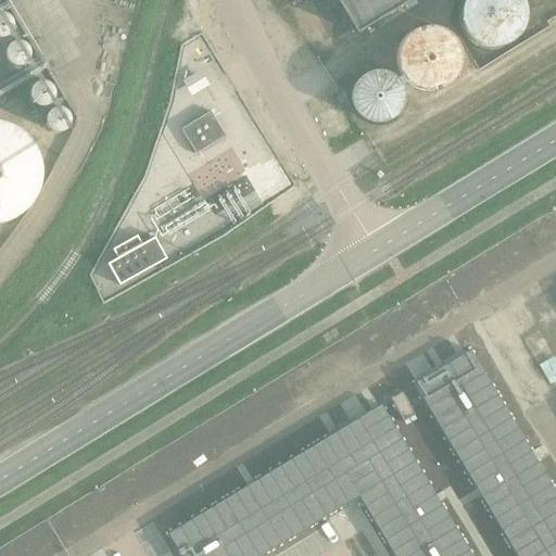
[(412,0),(336,0),(356,34),(412,0)]
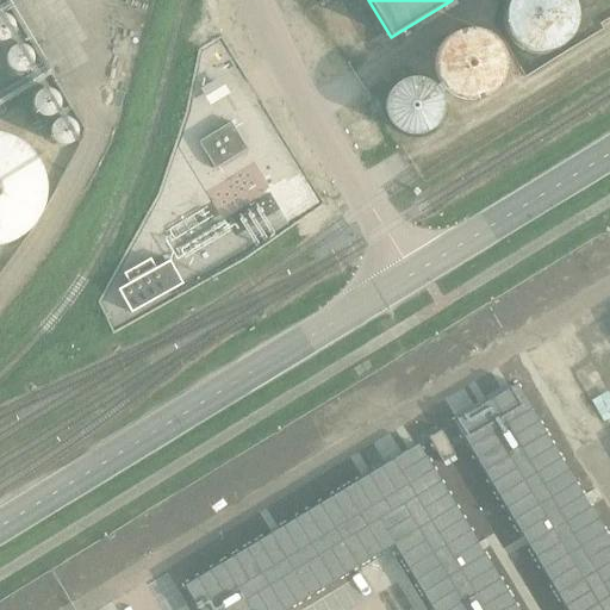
[(576,17),(576,10),(573,1),(571,0),(510,0),(509,4),(506,11),(506,17),(508,24),(509,31),(512,36),(518,42),(522,45),(529,49),(536,51),(542,51),(548,50),(555,48),(561,45),(566,41),(570,36),(573,30),(576,24),(576,17)]
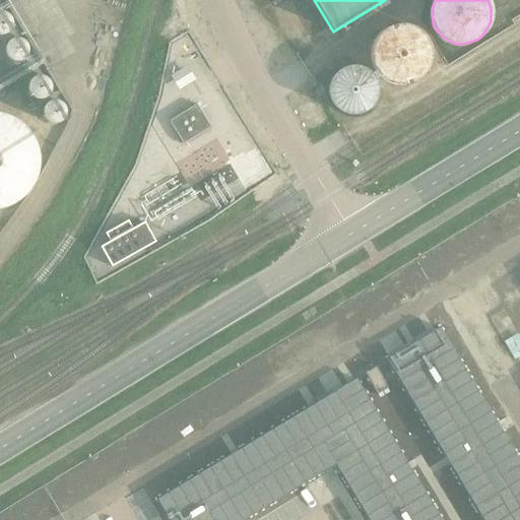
[(0,33),(4,33),(9,30),(12,25),(13,19),(10,13),(5,10),(0,10),(0,33)]
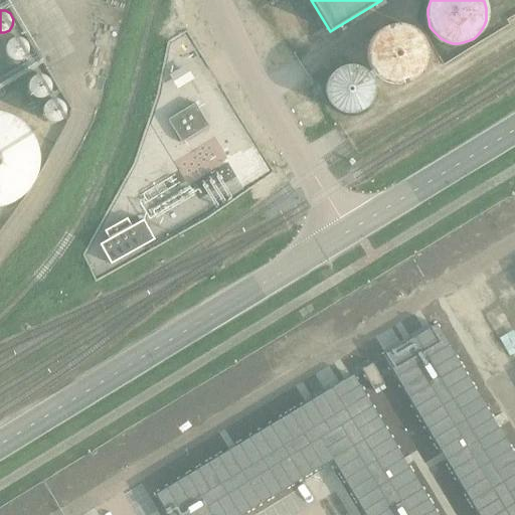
[(10,56),(15,59),(21,59),(26,56),(29,51),(29,45),(27,40),(22,37),(16,36),(10,39),(7,44),(7,50),(10,56)]
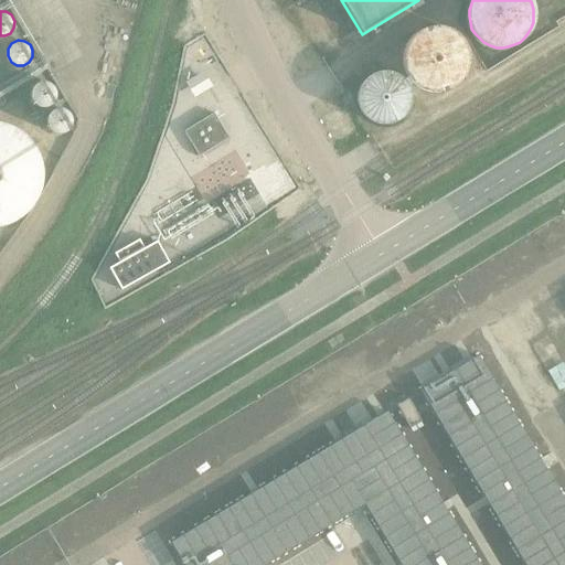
[(417,87),(429,106),(459,87),(447,68),(417,87)]
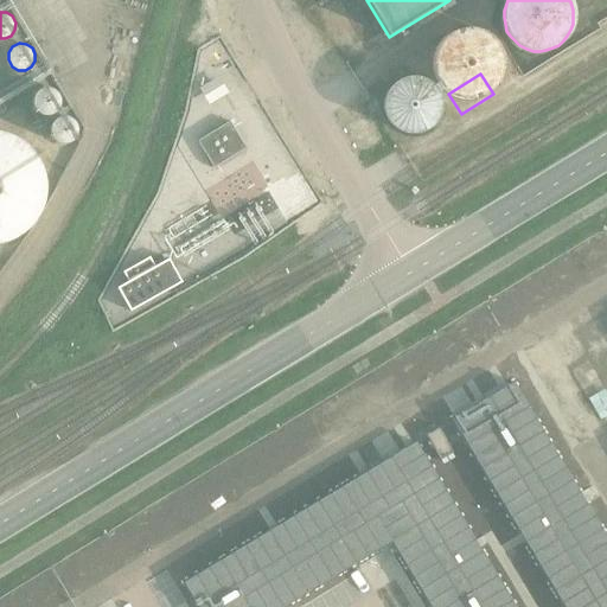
[(440,108),(440,107),(440,101),(438,95),(435,90),(432,85),(426,82),(422,80),(415,78),(409,77),(400,80),(395,82),(390,87),(387,91),(383,97),(382,102),(382,108),(382,113),(384,119),(389,127),(397,133),(403,135),(409,136),(414,136),(420,135),(426,132),(432,128),(435,123),(438,119),(440,114),(440,108)]
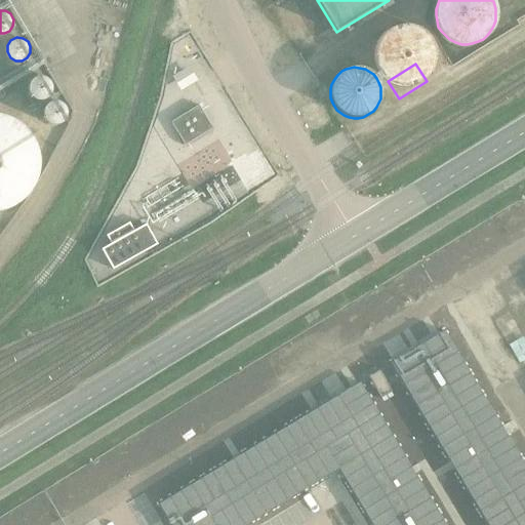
[(32,96),(38,99),(44,99),(49,97),(52,91),(52,85),(49,80),(44,77),(38,77),(33,80),(30,85),(30,91),(32,96)]
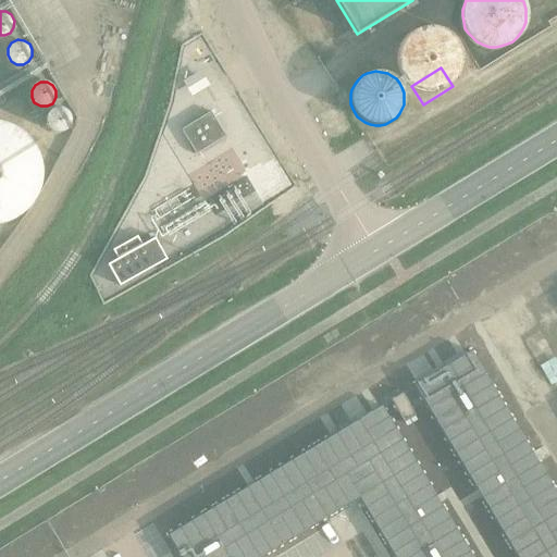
[(51,128),(57,132),(63,132),(70,128),(73,123),(73,116),(70,111),(64,108),(58,108),(52,111),(49,116),(49,123),(51,128)]
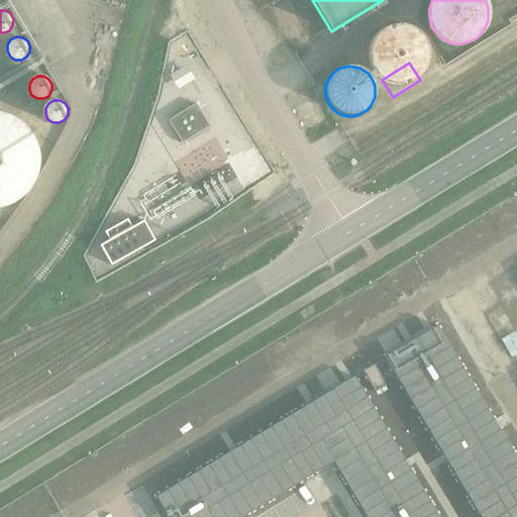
[(180,143),(208,126),(195,104),(167,121),(180,143)]
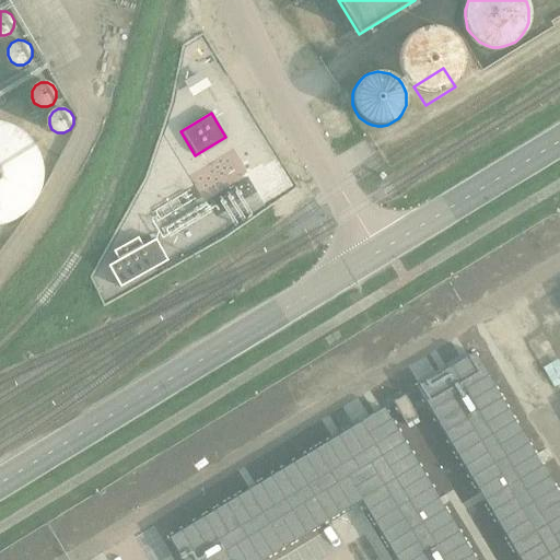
[(0,228),(6,229),(28,217),(43,195),(46,170),(37,146),(18,129),(0,124),(0,228)]
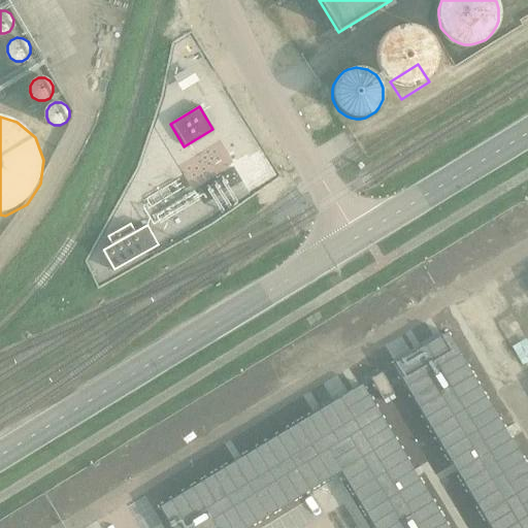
[(158,246),(146,226),(135,232),(130,224),(106,237),(111,245),(102,251),(113,271),(158,246)]
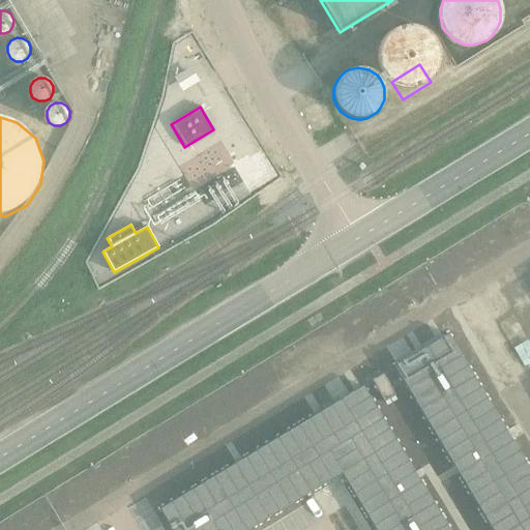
[(529,357),(509,317),(487,327),(511,375),(529,364),(529,357)]
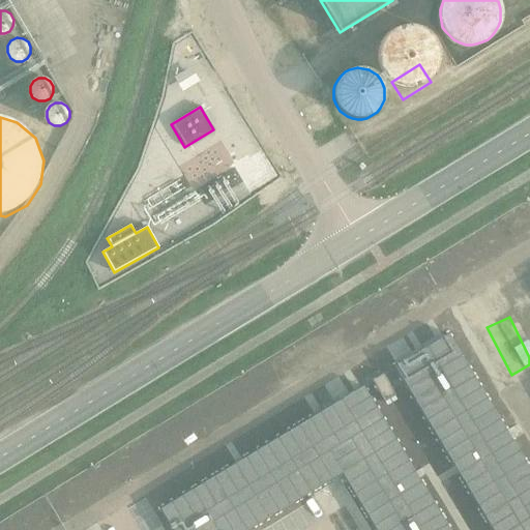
[(529,529),(529,471),(448,334),(394,366),(493,529),(529,529)]
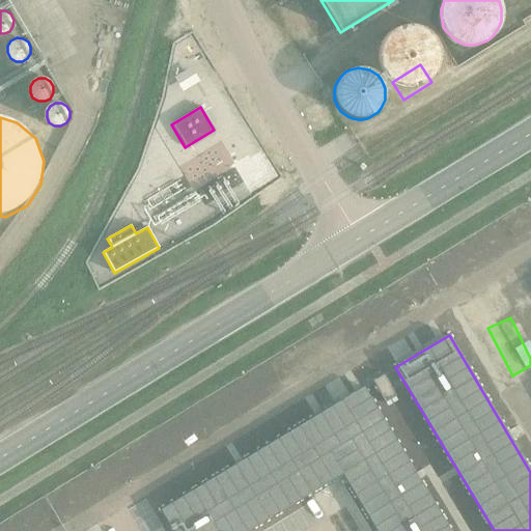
[(450,530),(363,388),(161,510),(173,530),(247,530),(342,473),(378,530),(450,530)]
